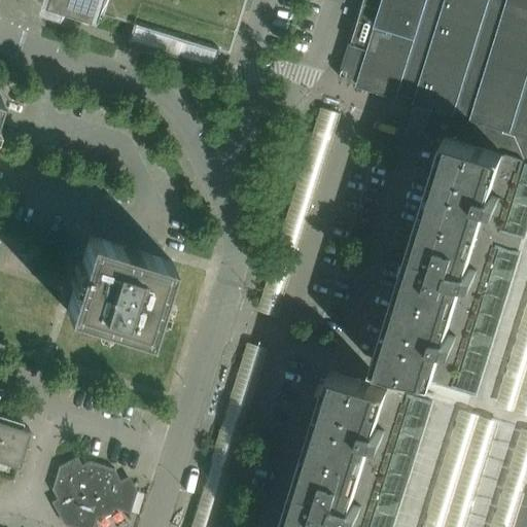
[(59,0),(106,14),(109,0),(59,0)]
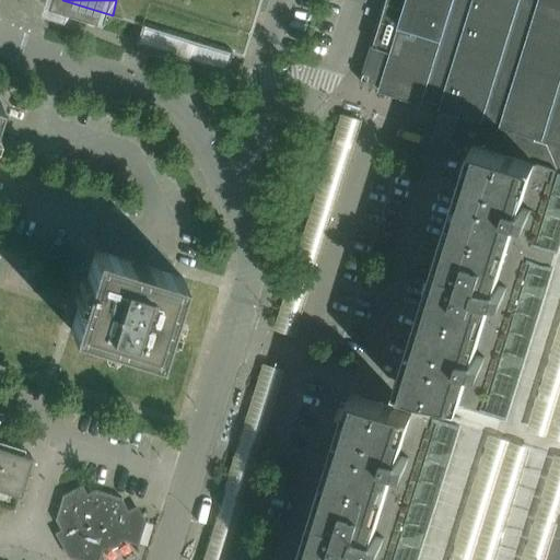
[(116,0),(113,15),(144,25),(234,53),(247,57),(265,0),(116,0)]
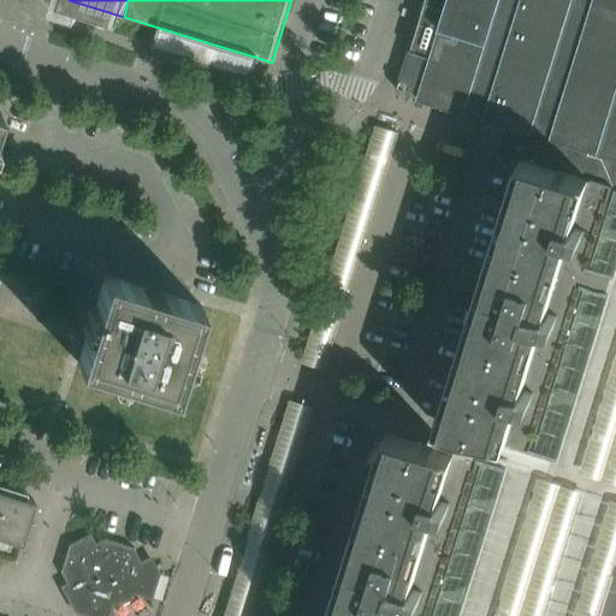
[(615,615),(615,0),(424,0),(396,89),(400,90),(400,89),(419,95),(419,96),(421,98),(421,96),(463,110),(462,110),(466,111),(466,110),(485,116),(485,117),(487,118),(487,117),(501,120),(493,143),(491,153),(520,163),(437,427),(451,431),(445,450),(386,432),(329,615),(615,615)]
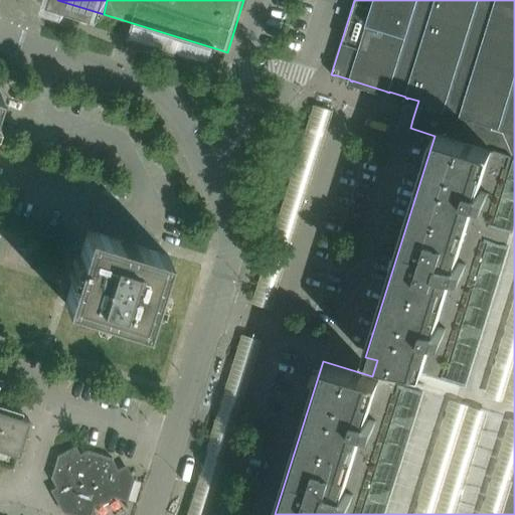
[(215,48),(133,23),(128,40),(210,65),(215,48)]
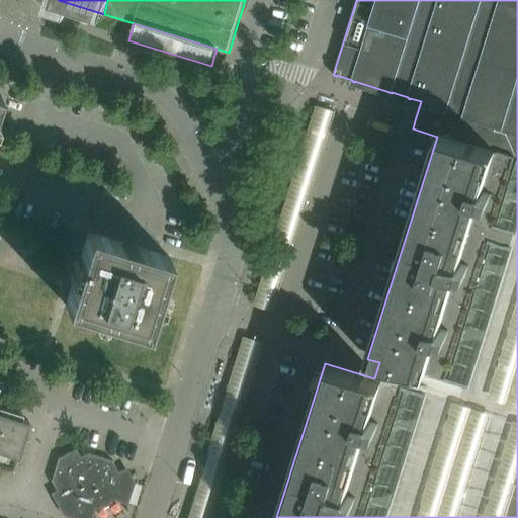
[(146,331),(161,281),(169,257),(88,232),(65,306),(146,331)]
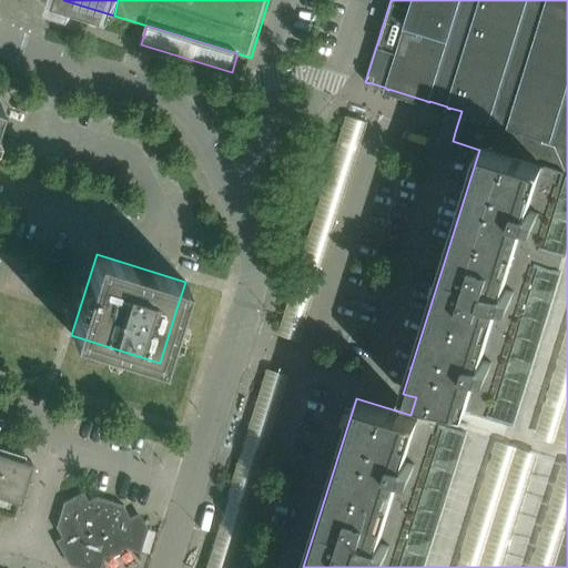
[(0,452),(0,495),(19,501),(31,462),(0,452)]
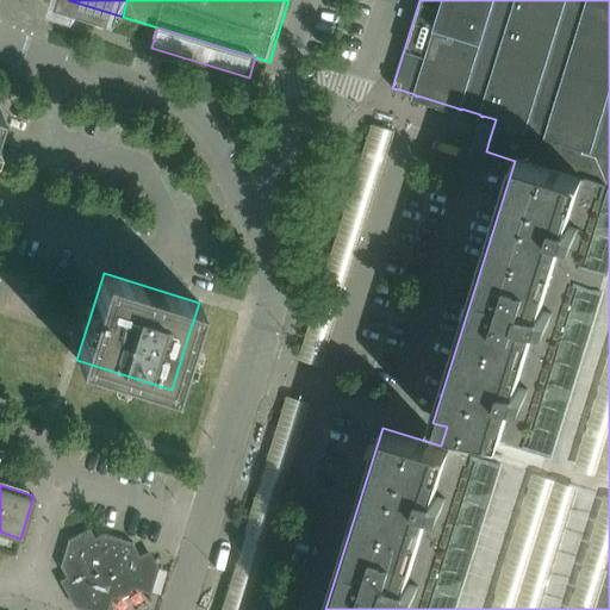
[(144,590),(151,568),(145,556),(141,559),(132,542),(104,534),(94,539),(89,529),(68,540),(61,566),(66,578),(79,601),(107,609),(112,596),(119,597),(128,592),(130,585),(144,590)]
